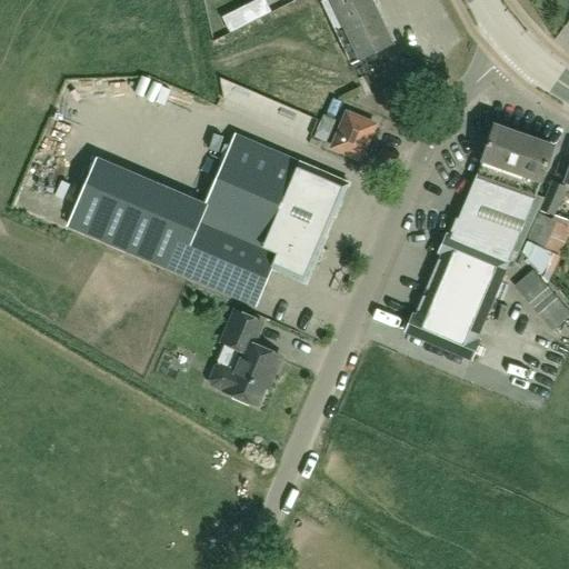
[(263,0),(259,0),(239,10),(246,25),(270,12),(263,0)]
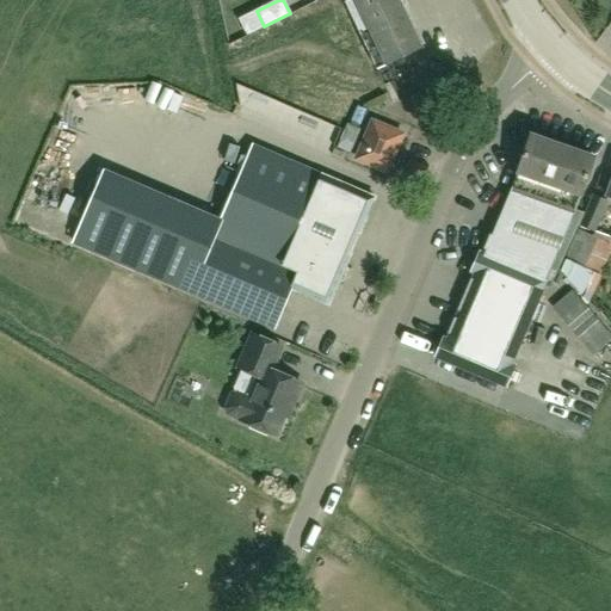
[(349,0),(345,2),(377,69),(420,49),(396,0),(349,0)]
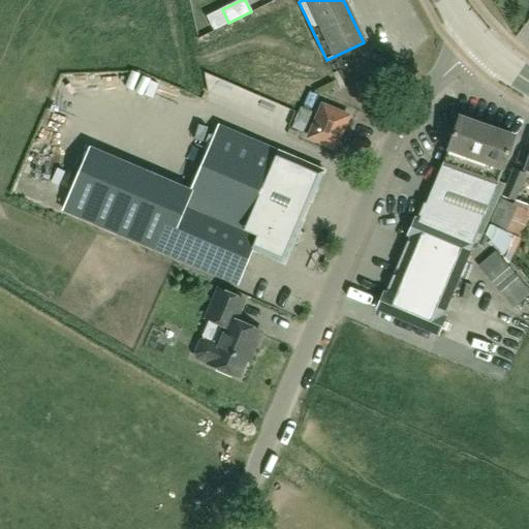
[(347,119),(321,109),(311,134),(336,146),(347,119)]
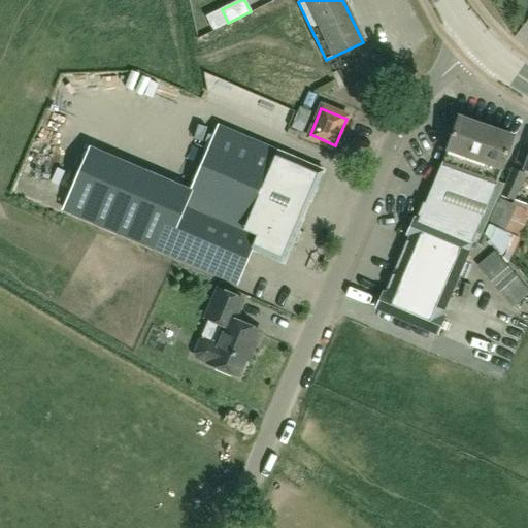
[(434,178),(417,221),(471,244),(472,242),(477,244),(484,230),(503,185),(496,182),(514,134),(498,129),(460,114),(434,178)]
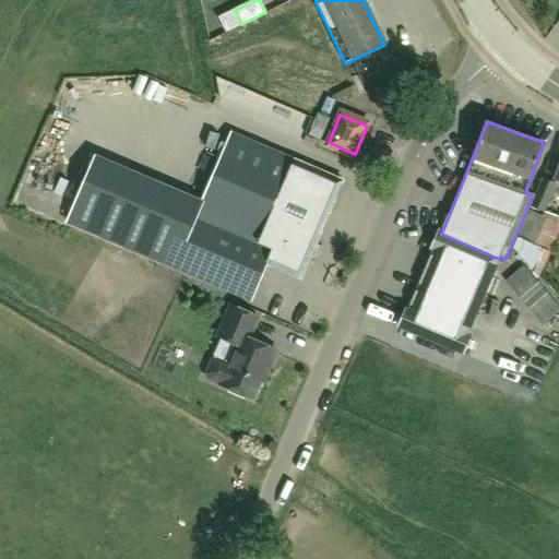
[(316,247),(343,181),(232,134),(197,217),(185,212),(163,263),(251,300),(265,265),(301,280),(310,258),(312,258),(317,248),(316,247)]
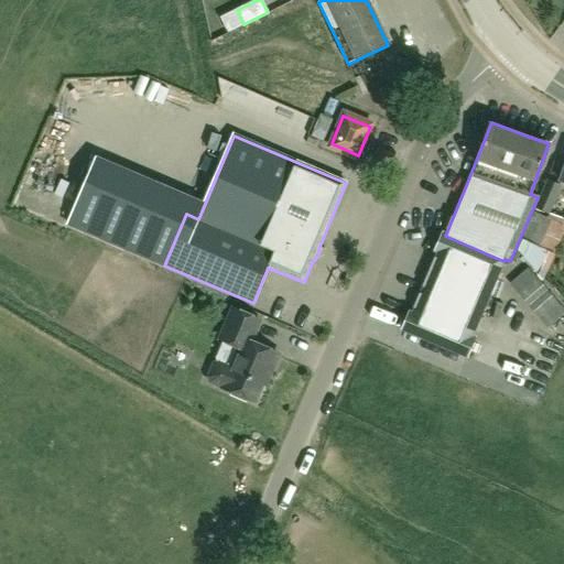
[(316,148),(318,142),(308,138),(305,143),(316,148)]
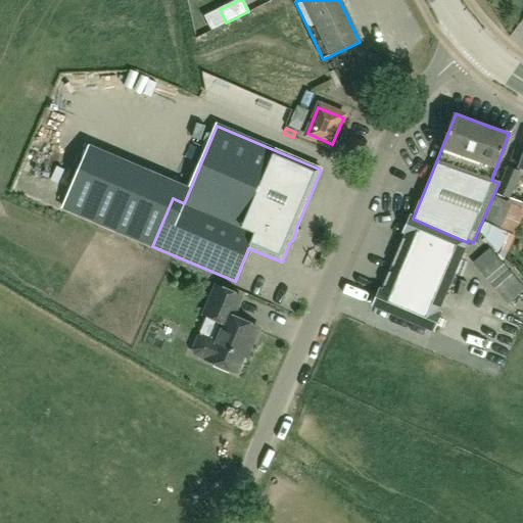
[(495,193),(497,193),(509,198),(510,199),(521,173),(508,167),(495,193)]
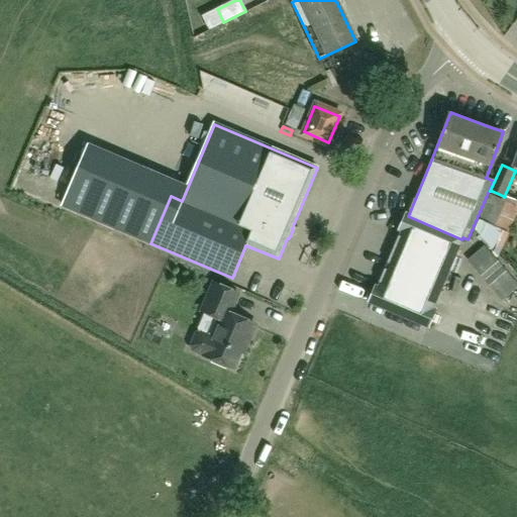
[(516,206),(501,200),(503,196),(492,191),(490,194),(489,194),(473,228),(493,251),(498,240),(503,243),(508,233),(506,232),(516,207),(516,206)]
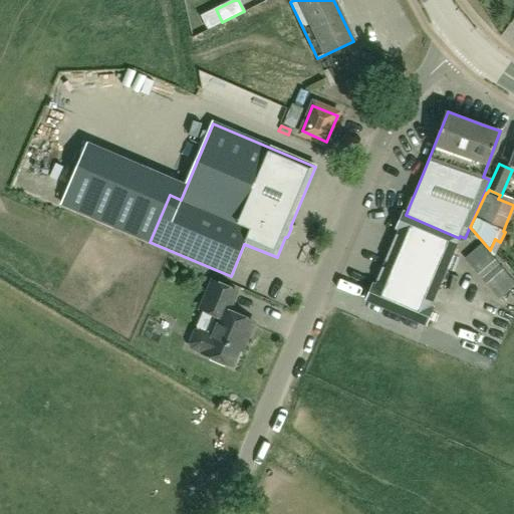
[(367,294),(364,301),(368,303),(421,325),(426,327),(434,308),(429,306),(459,238),(406,215),(402,213),(395,230),(398,231),(374,286),(371,285),(367,294)]
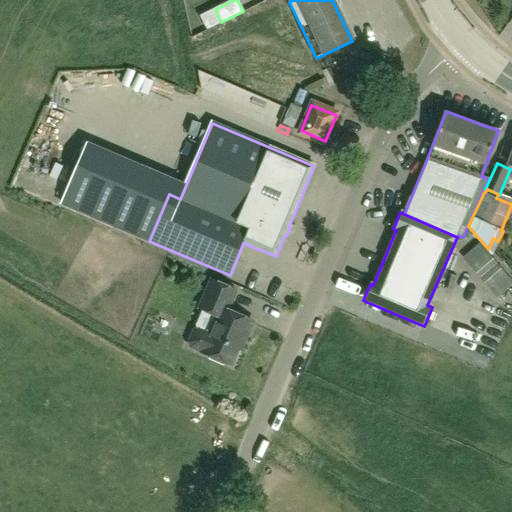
[(464,259),(497,296),(511,283),(511,281),(480,245),(464,259)]
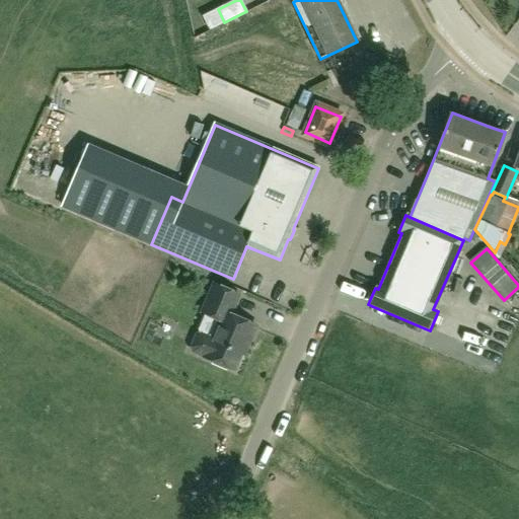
[(206,359),(207,357),(232,368),(244,340),(247,341),(254,325),(230,315),(238,295),(215,285),(203,312),(222,320),(215,337),(202,331),(196,334),(190,348),(193,353),(206,359)]
